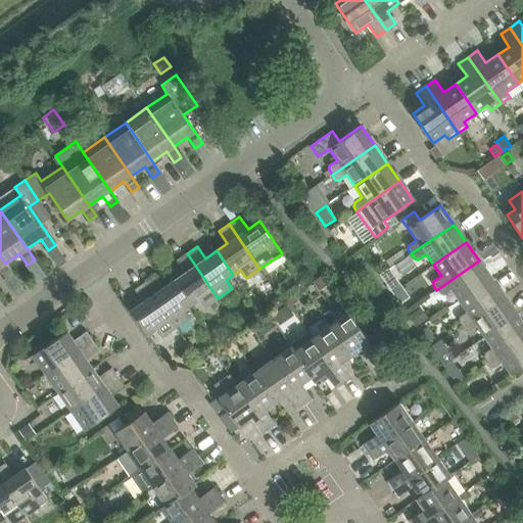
[(204,307),(218,298),(187,253),(176,260),(185,273),(175,280),(191,304),(198,299),(204,307)]
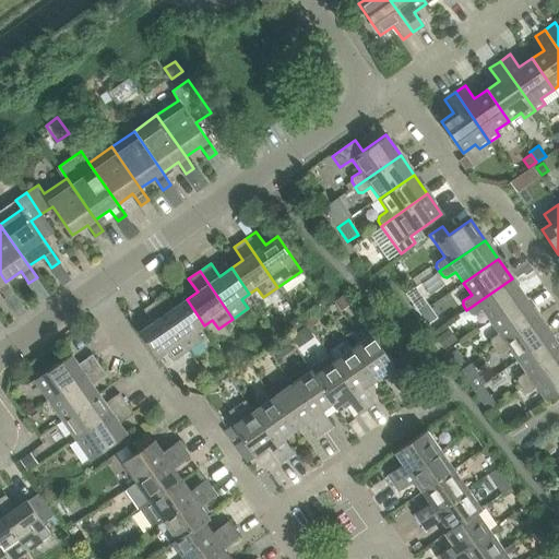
[(14,294),(6,282),(0,273),(0,289),(7,299),(14,294)]
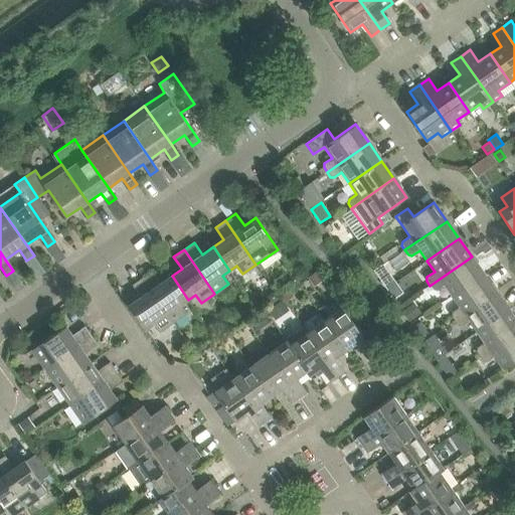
[(452,297),(484,274),(472,256),(430,286),(433,290),(437,291),(444,286),(452,297)]
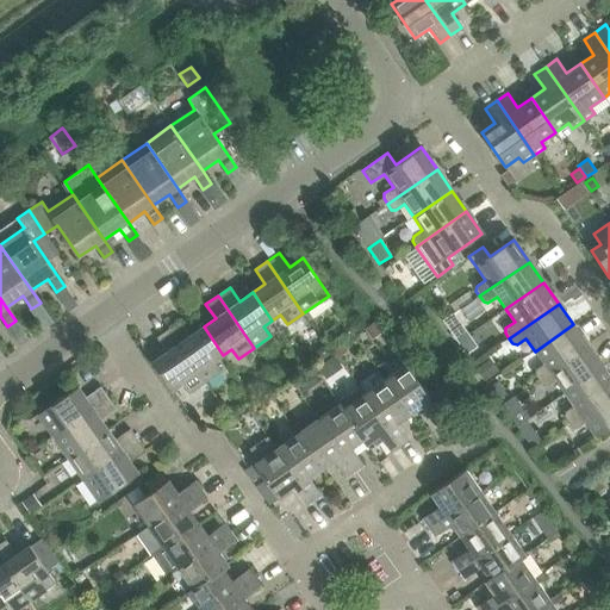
[(223,355),(204,327),(191,336),(181,321),(168,330),(205,383),(222,371),(215,361),(223,355)]
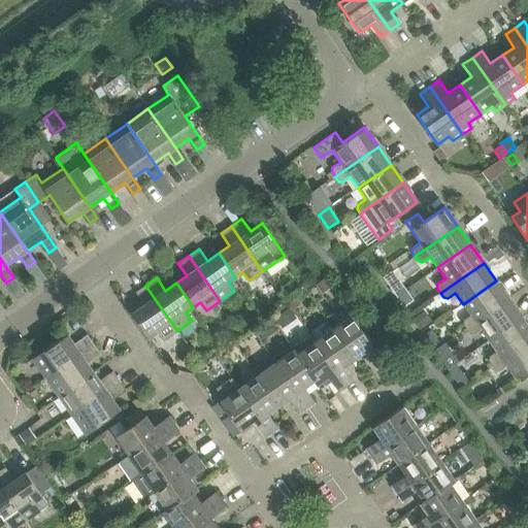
[(315,286),(316,287),(322,295),(332,288),(327,279),(325,278),(315,286)]
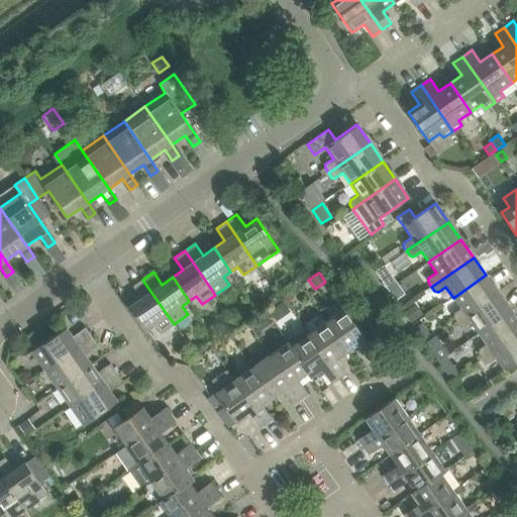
[(380,281),(387,291),(397,284),(389,274),(380,281)]
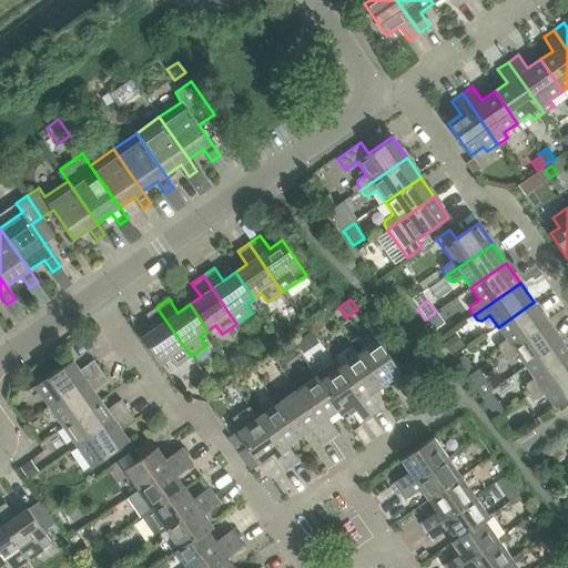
[(500,354),(547,322),(534,302),(498,327),(506,340),(498,345),(497,350),(500,354)]
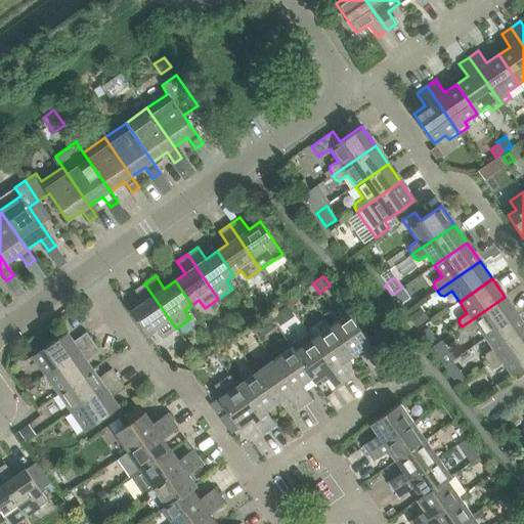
[(297,290),(302,290),(304,285),(301,280),(296,281),(294,287),(297,290)]
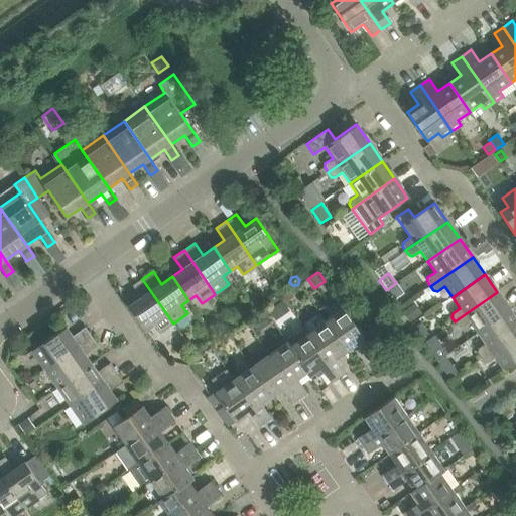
[(159,333),(173,324),(142,279),(132,286),(140,298),(129,306),(146,330),(154,325),(159,333)]
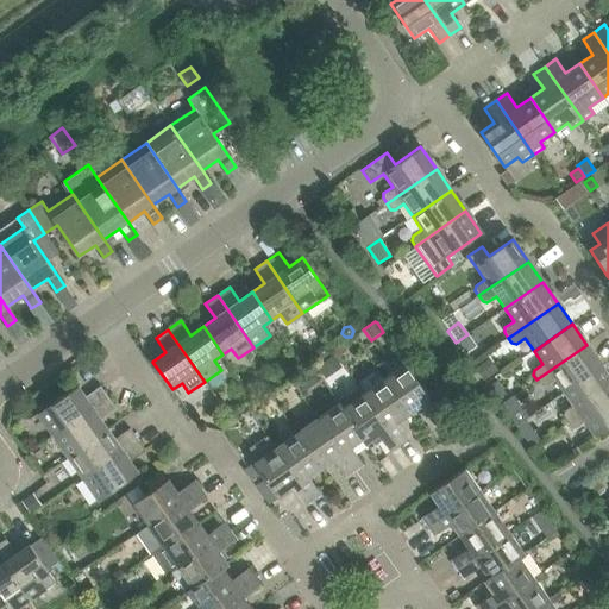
[(468,334),(456,343),(464,355),(476,347),(468,334)]
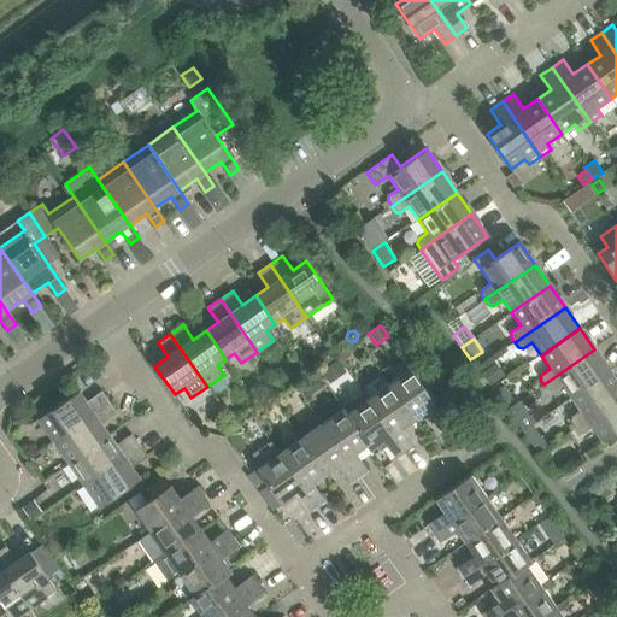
[(346,348),(339,353),(344,360),(351,356),(346,348)]
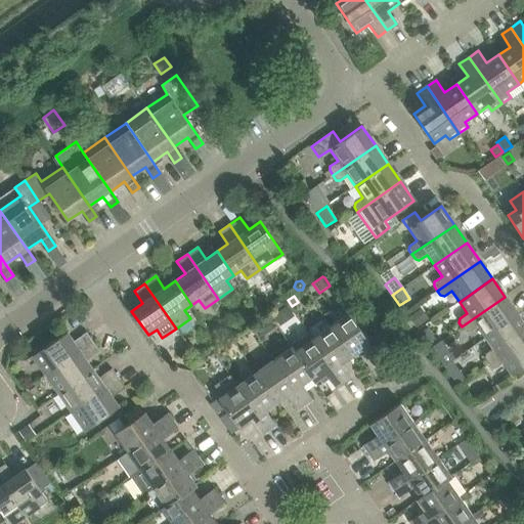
[(279,297),(271,302),(277,310),(286,305),(279,297)]
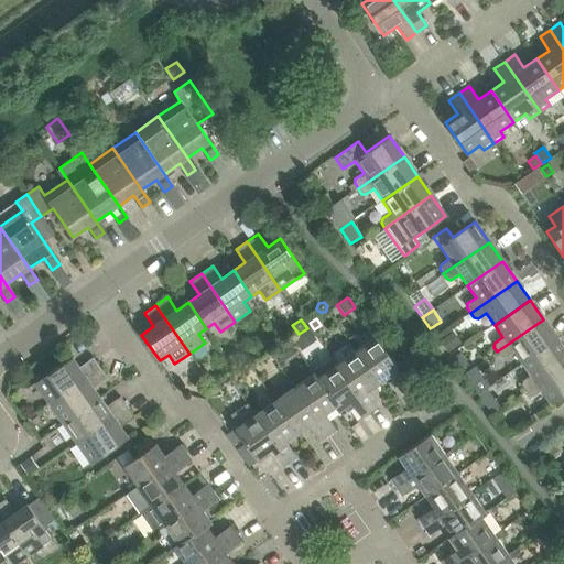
[(522,364),(557,339),(543,320),(497,351),(501,357),(506,357),(513,351),(522,364)]
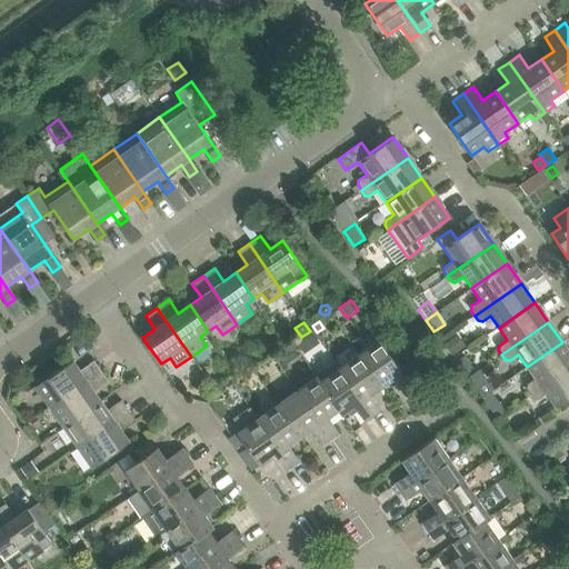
[(303,352),(319,341),(311,331),(296,341),(303,352)]
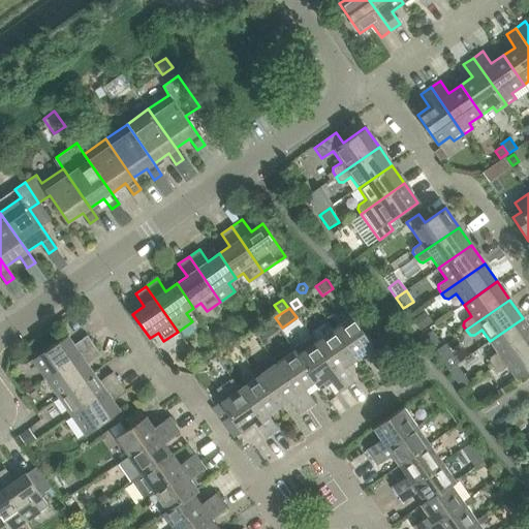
[(419,332),(430,325),(423,314),(412,321),(419,332)]
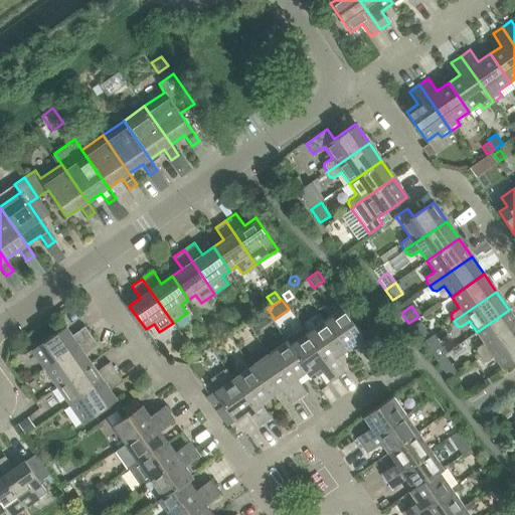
[(325,321),(345,350),(356,343),(365,357),(374,352),(343,308),(325,321)]
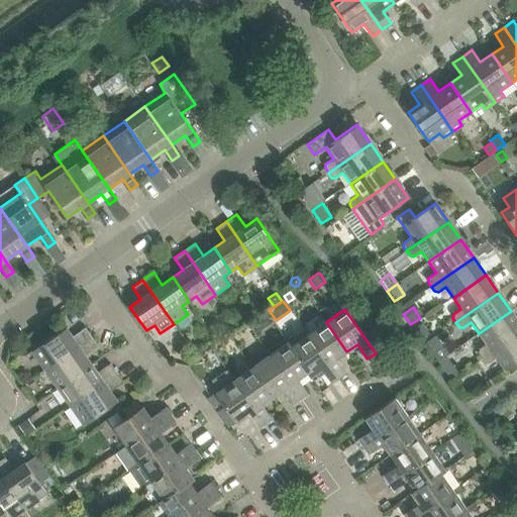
[(481,358),(516,332),(516,320),(511,311),(479,333),(486,344),(479,349),(478,353),(481,358)]
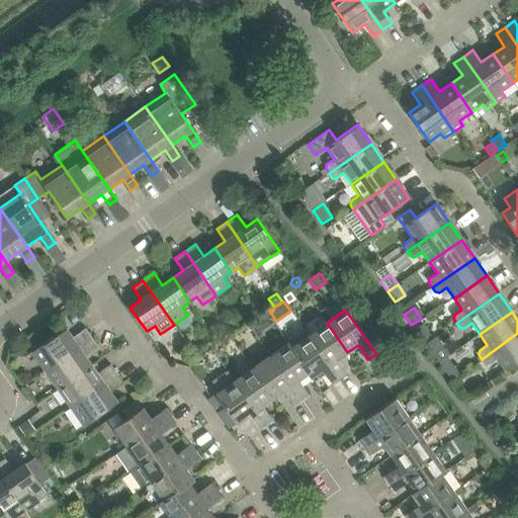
[(272,323),(266,314),(250,324),(257,334),(272,323)]
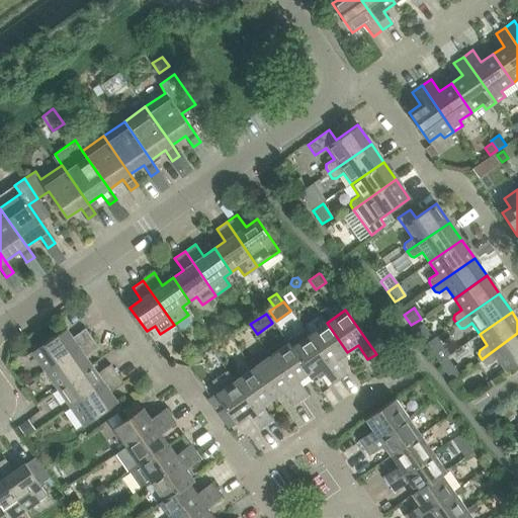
[(337,359),(347,352),(327,323),(309,335),(340,379),(347,373),(337,359)]
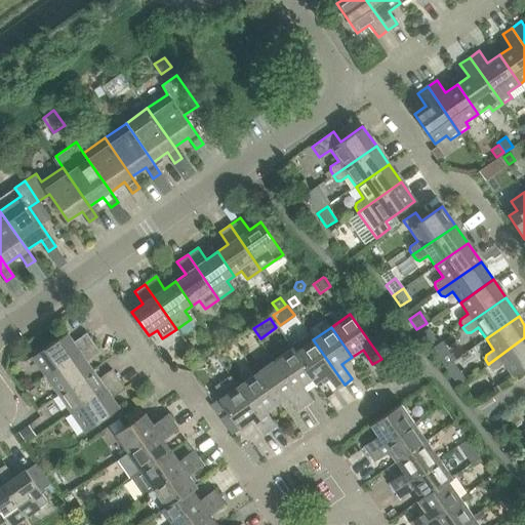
[(429,347),(436,342),(428,330),(420,335),(429,347)]
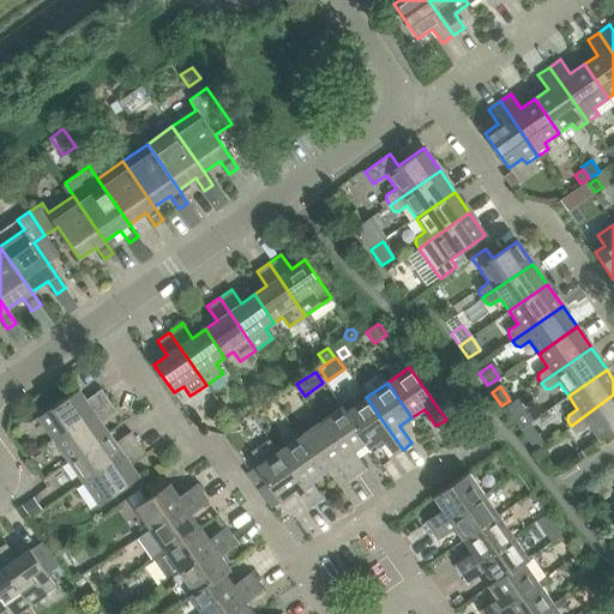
[(54,440),(109,401),(101,390),(86,401),(79,390),(38,417),(54,440)]
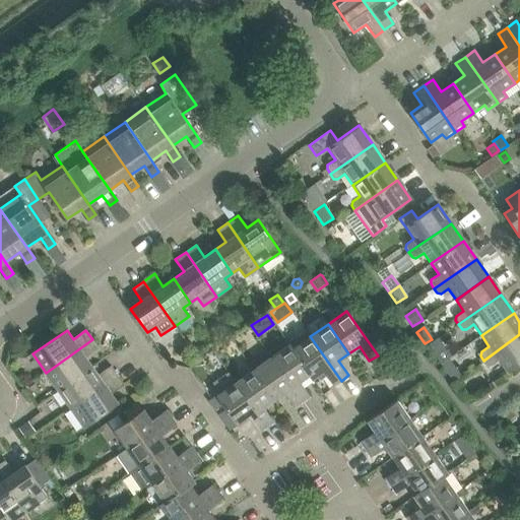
[(341,381),(310,336),(306,330),(288,341),(290,344),(289,345),(313,379),(323,372),(333,386),(341,381)]
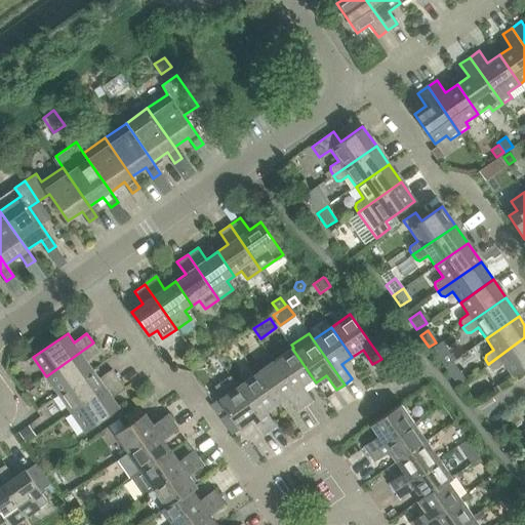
[(524,337),(488,364),(491,368),(496,369),(503,364),(512,375),(524,366),(524,337)]
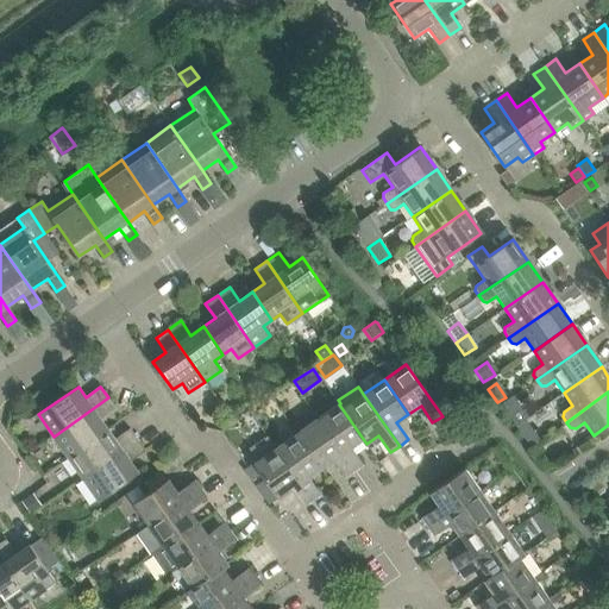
[(68,457),(108,429),(101,420),(117,409),(108,397),(54,437),(68,457)]
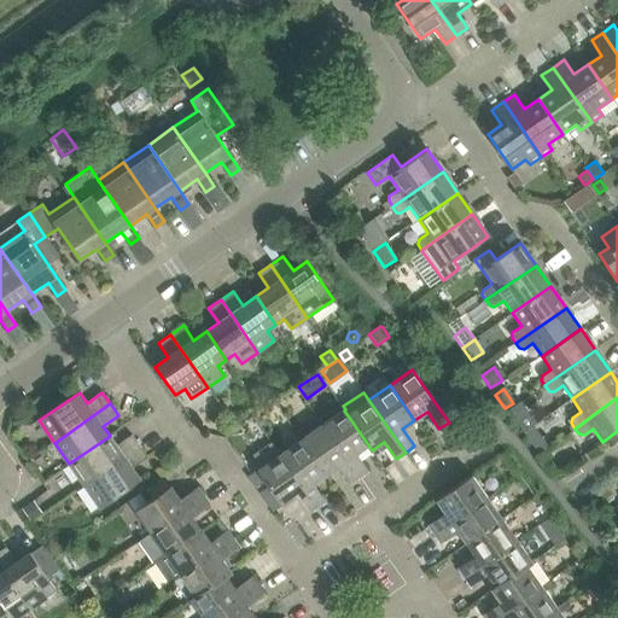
[(520,404),(508,413),(523,435),(535,427),(520,404)]
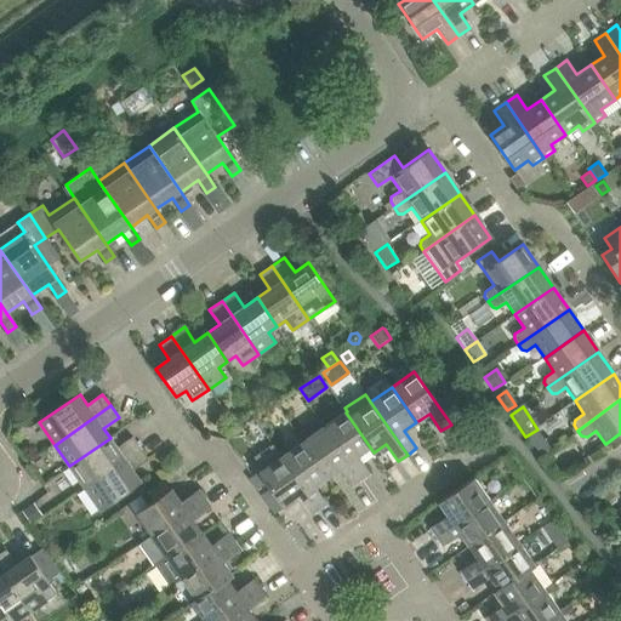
[(372,454),(374,453),(346,412),(324,427),(360,479),(370,473),(358,456),(369,449),(372,454)]
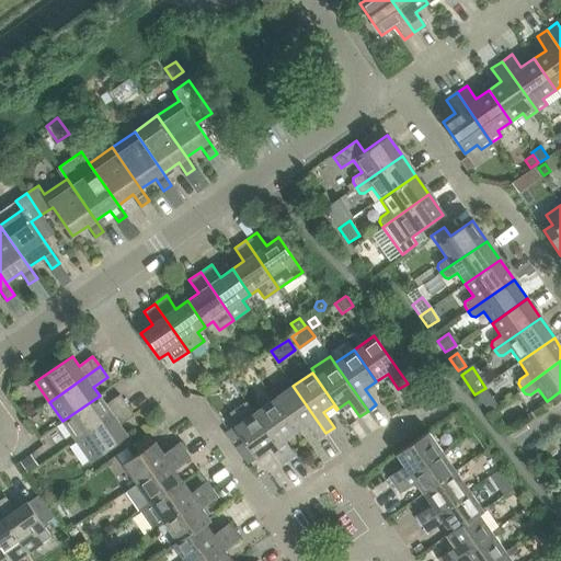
[(318,439),(325,433),(293,386),(273,399),(296,432),(307,424),(318,439)]
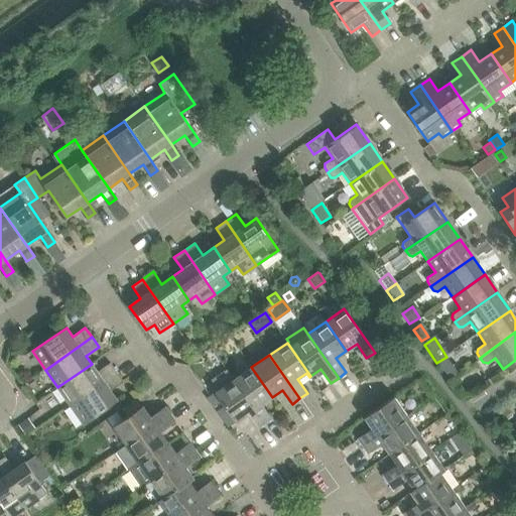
[(70,405),(116,372),(110,363),(98,372),(92,364),(57,387),(70,405)]
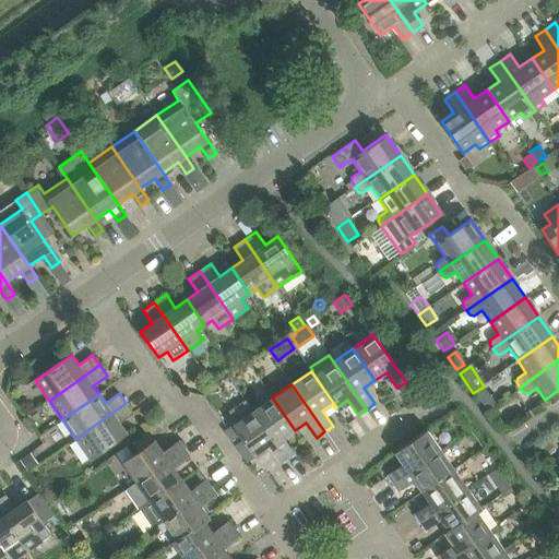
[(489,394),(480,401),(484,406),(484,405),(486,408),(487,411),(496,404),(489,394)]
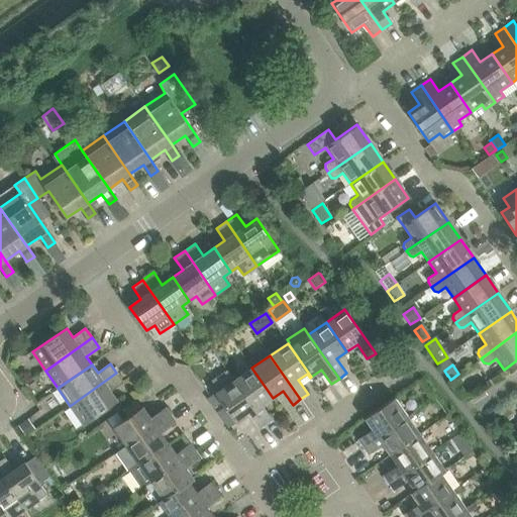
[(263,405),(273,398),(251,368),(234,380),(265,424),(273,419),(263,405)]
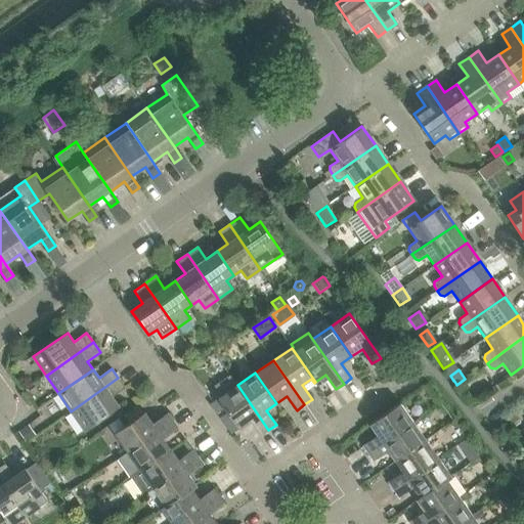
[(268,430),(237,385),(229,375),(215,385),(222,395),(218,398),(239,429),(251,421),(261,435),(268,430)]
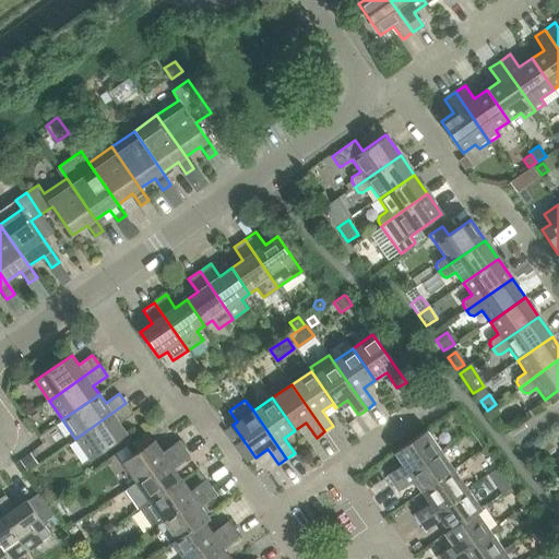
[(126,403),(75,439),(90,460),(127,433),(120,424),(133,414),(126,403)]
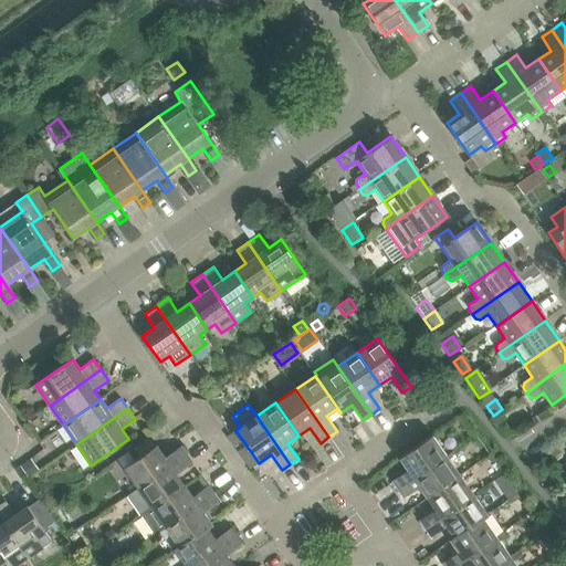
[(398,489),(447,456),(432,436),(400,458),(408,470),(392,481),(398,489)]
